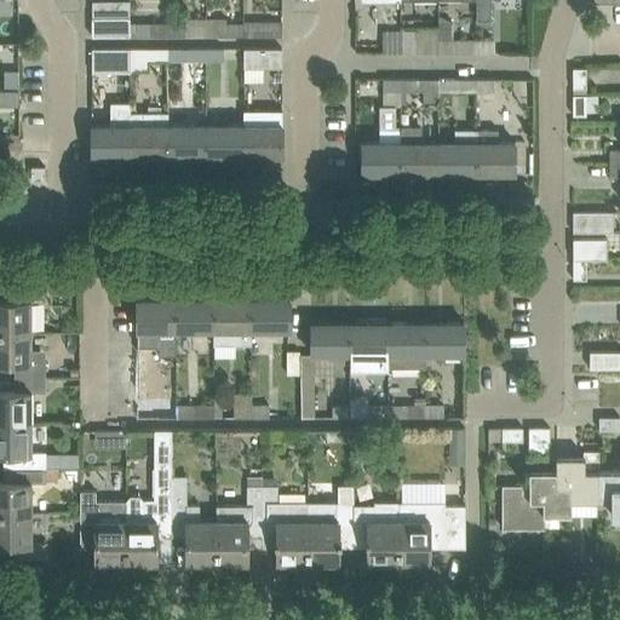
[(476,0),(477,19),(492,19),(491,0),(476,0)]
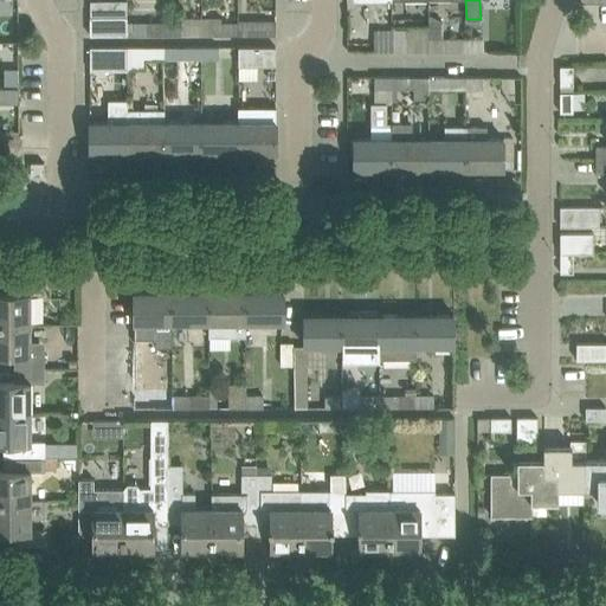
[(90,36),(128,36),(128,23),(128,17),(90,17),(90,36)]
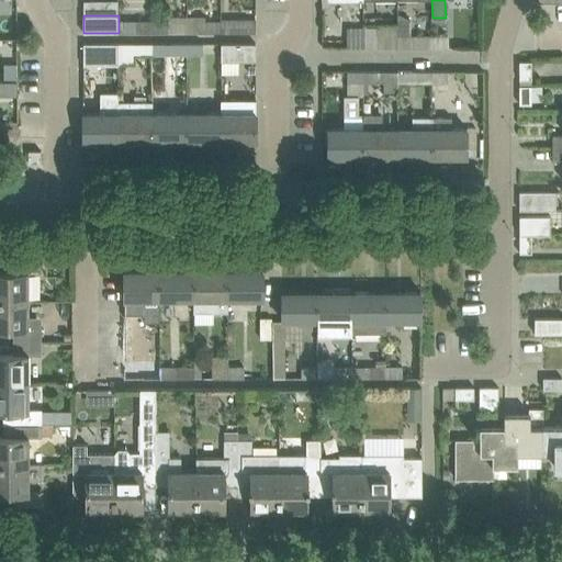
[(168,21),(168,33),(187,33),(187,21),(188,17),(168,17),(168,21)]
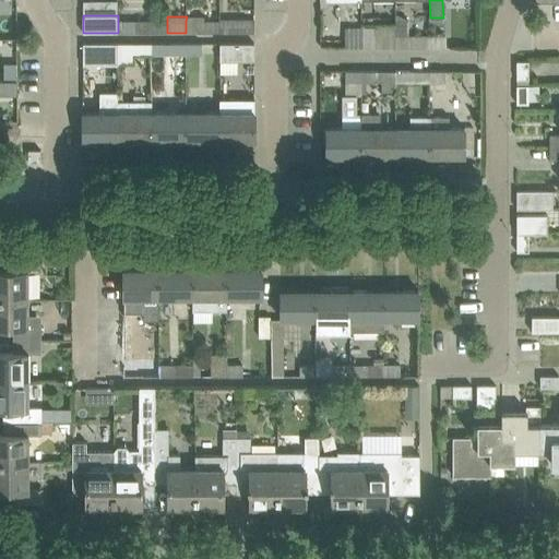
[(221,33),(221,21),(204,21),(204,16),(187,16),(186,33),(221,33)]
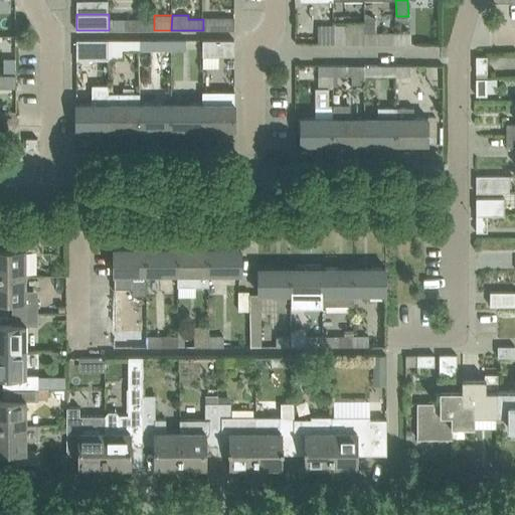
[(140,30),(140,19),(109,19),(109,30),(140,30)]
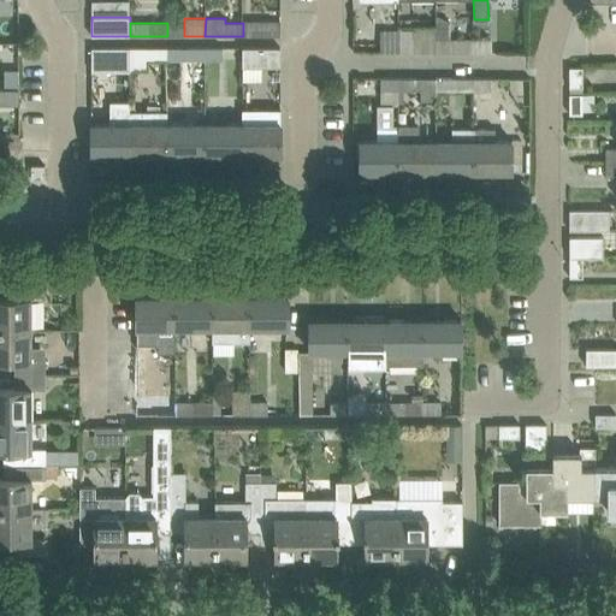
[(184,23),(167,23),(167,36),(184,36),(184,23)]
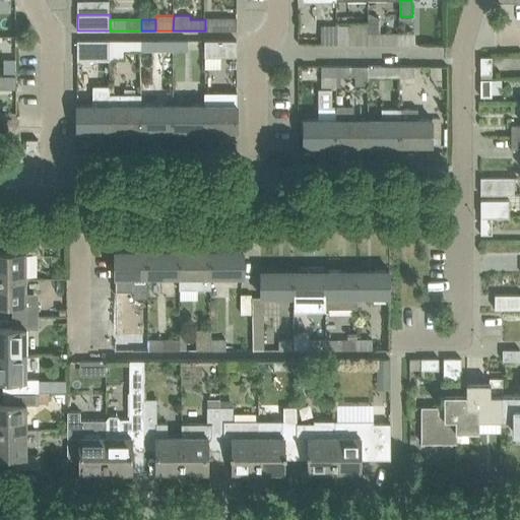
[(237,19),(205,19),(205,30),(237,30),(237,19)]
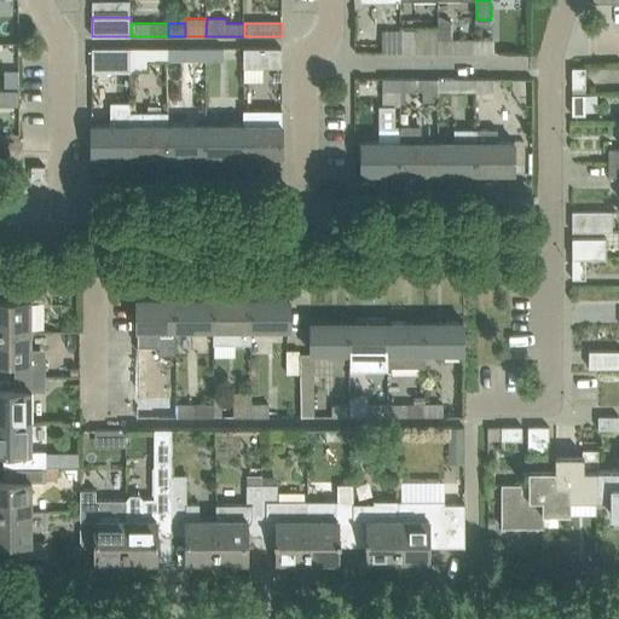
[(418,30),(400,30),(400,52),(438,52),(438,40),(437,40),(437,28),(418,28),(418,30)]
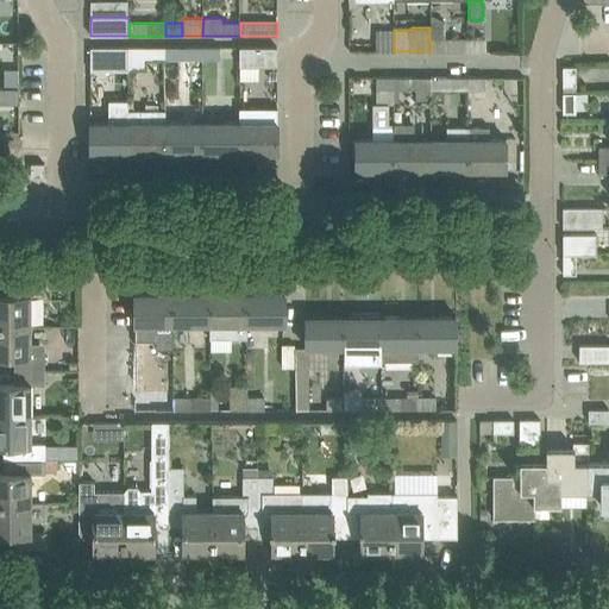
[(376,51),(394,51),(394,30),(376,30),(376,39),(376,51)]
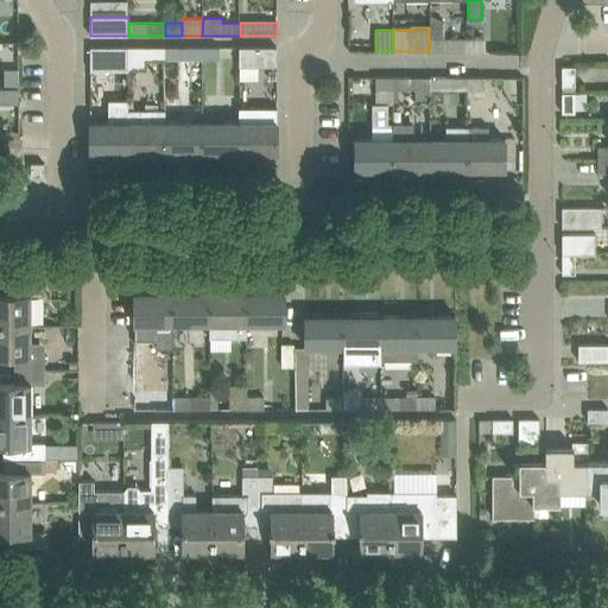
[(468,39),(430,39),(430,51),(468,51),(468,39)]
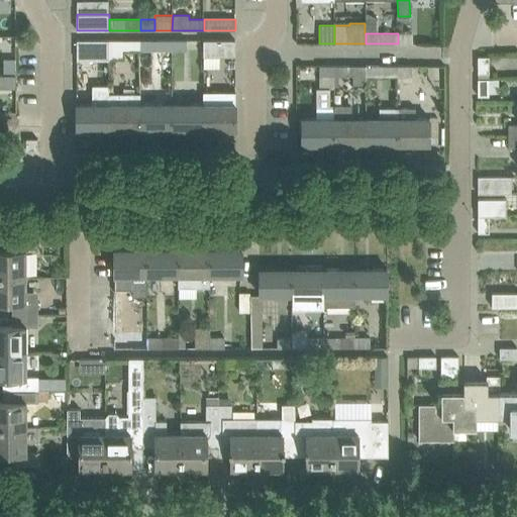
[(412,33),(398,33),(398,43),(412,43),(412,33)]
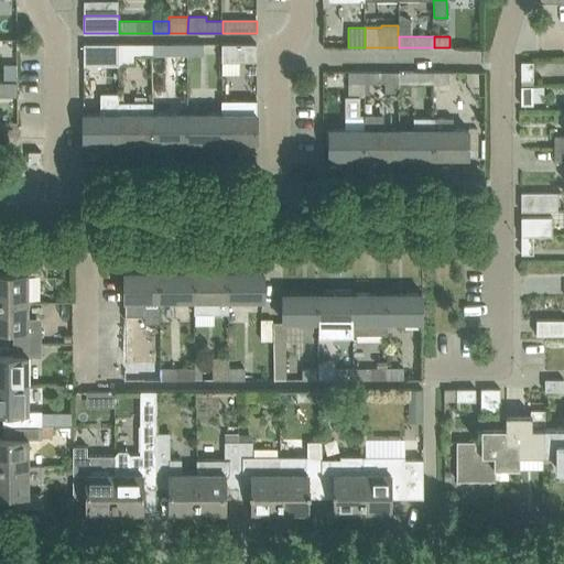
[(119,55),(119,44),(84,43),(84,66),(119,66),(119,55)]
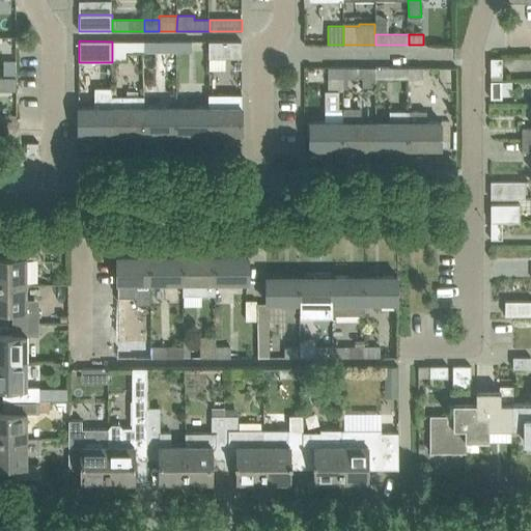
[(112,42),(112,52),(144,52),(144,42),(112,42)]
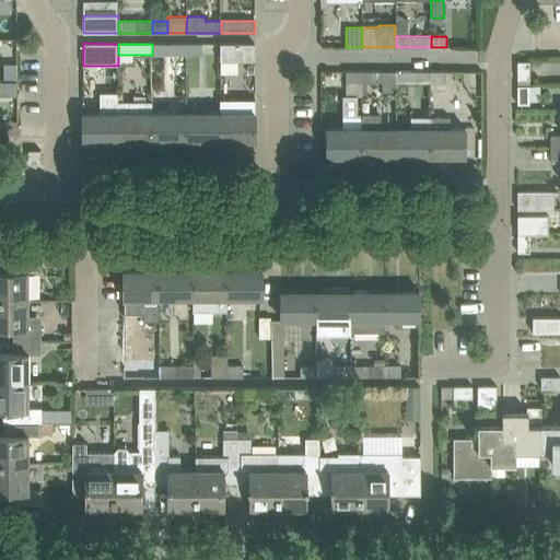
[(186,79),(186,44),(152,44),(152,55),(152,68),(165,68),(165,55),(175,55),(175,81),(186,81),(186,79)]
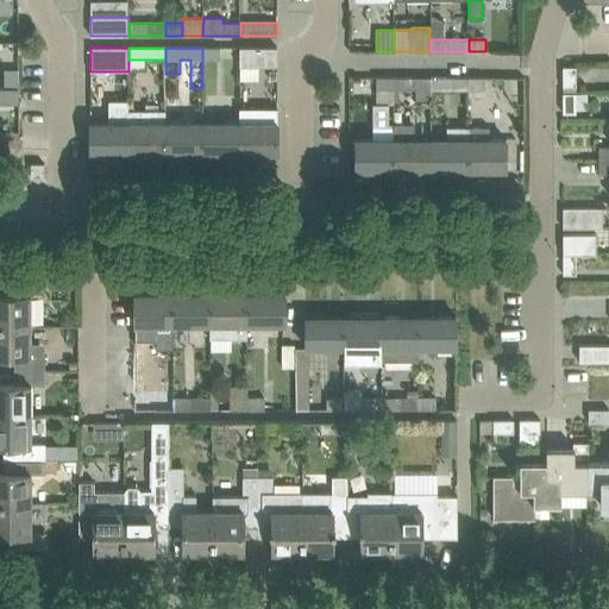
[(240,48),(202,48),(202,86),(217,85),(215,60),(227,60),(227,76),(240,76),(240,60),(240,48)]
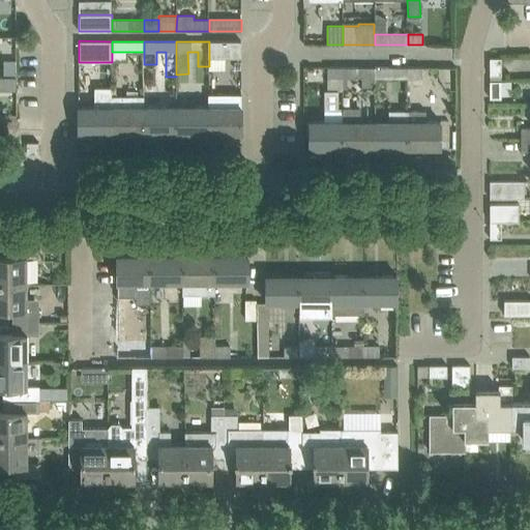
[(209,41),(209,52),(224,52),(224,41),(209,41)]
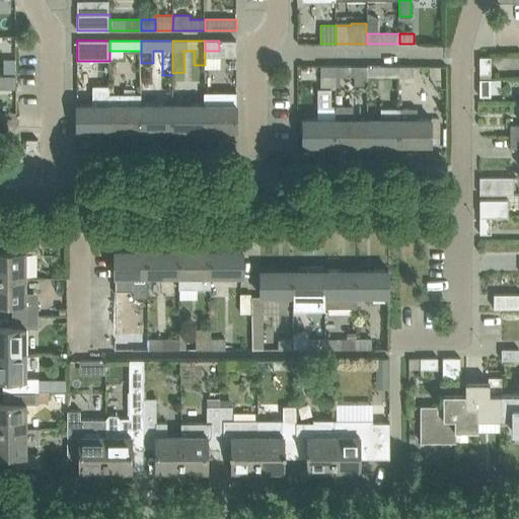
[(491,57),(479,57),(479,74),(491,74),(491,57)]
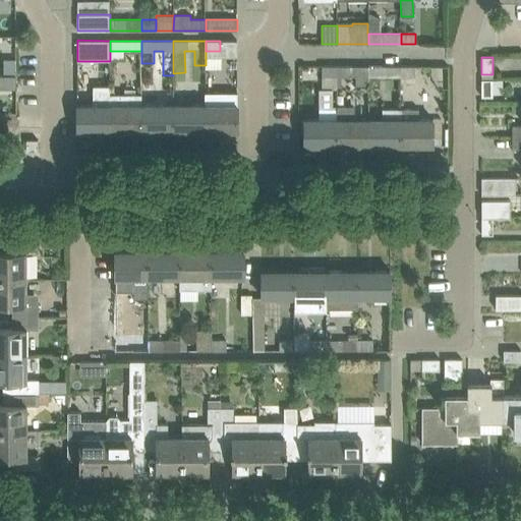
[(335,91),(335,76),(337,76),(337,66),(322,66),(322,91),(335,91)]
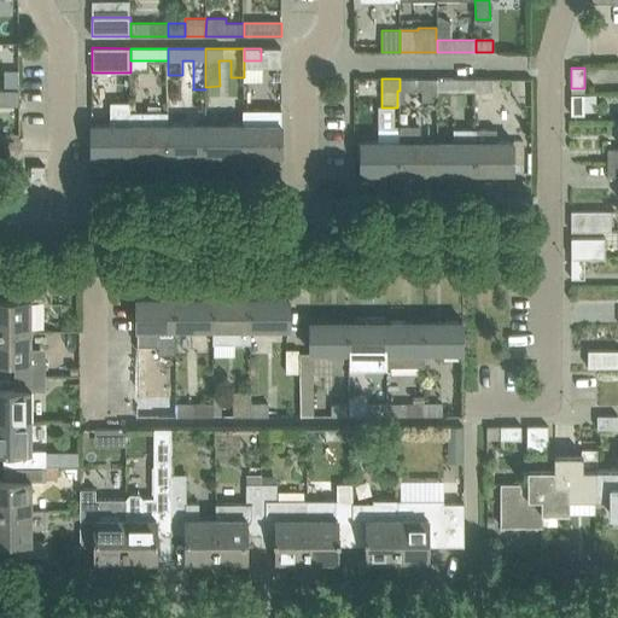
[(437,79),(400,79),(400,91),(421,91),(421,101),(436,101),(436,91),(437,91),(437,79)]
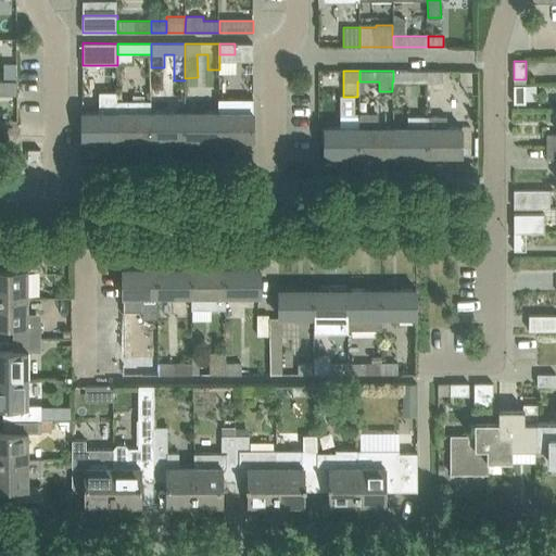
[(428,71),(393,71),(393,81),(428,81),(428,71)]
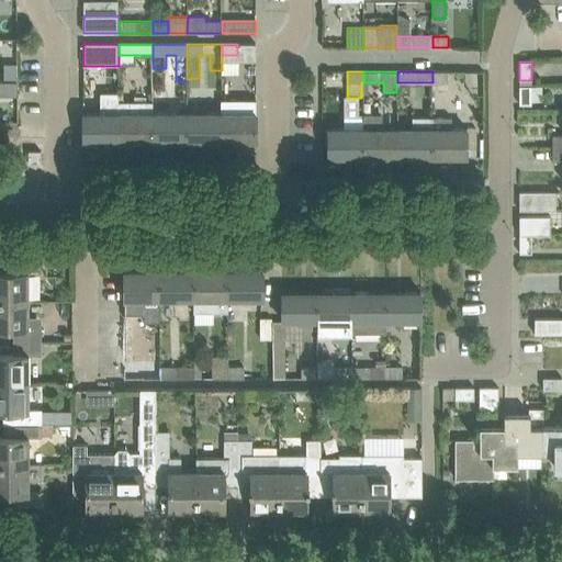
[(448,71),(433,71),(433,82),(448,82),(448,71)]
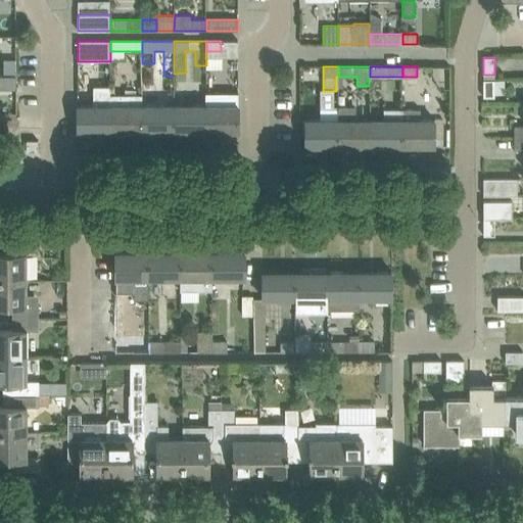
[(0,75),(0,87),(8,88),(8,75),(0,75)]
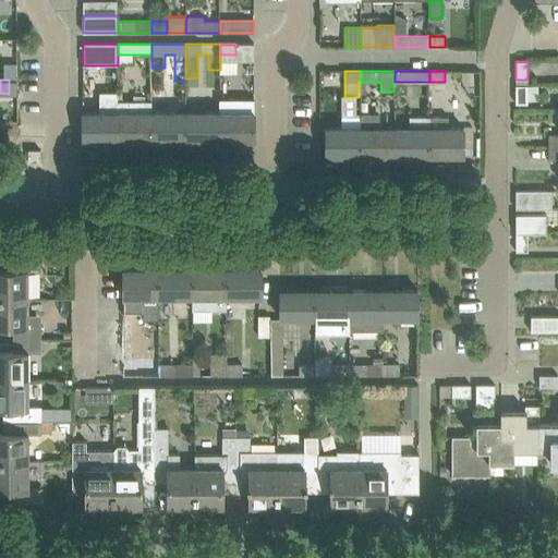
[(528,104),(528,85),(516,85),(516,104),(528,104)]
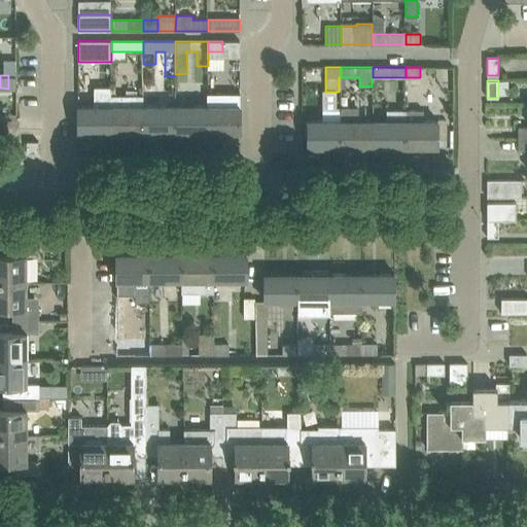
[(111,132),(111,96),(110,96),(110,86),(94,86),(93,106),(78,106),(78,133),(111,132)]
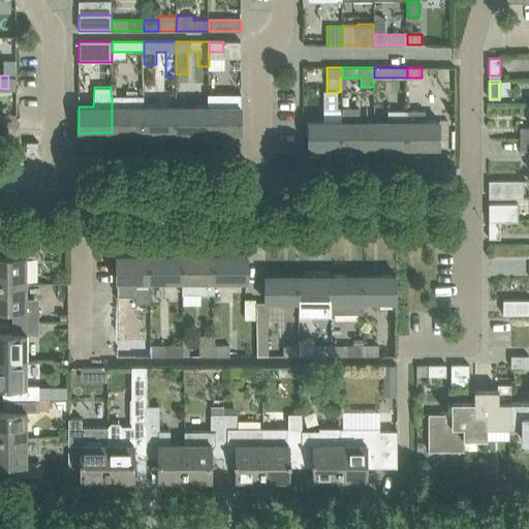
[(144,96),(112,96),(112,132),(144,132),(144,106),(144,96)]
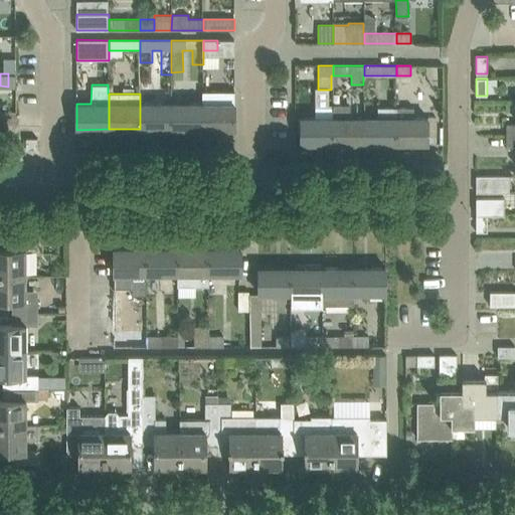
[(171,129),(171,104),(140,104),(140,129),(171,129)]
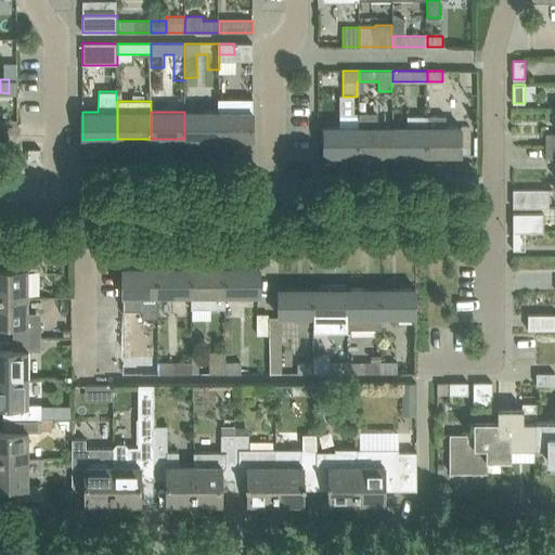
[(219,139),(219,112),(184,112),(184,139),(219,139)]
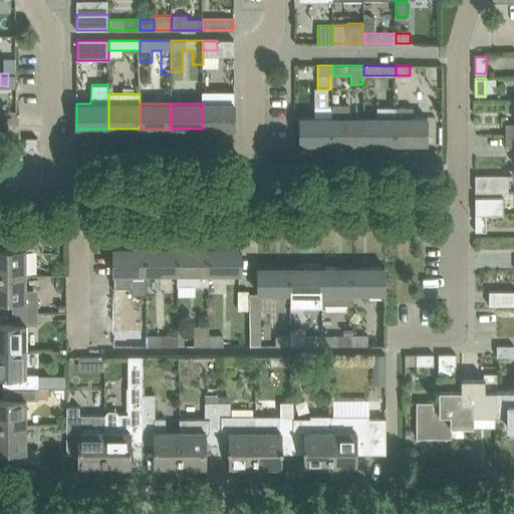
[(234,103),(203,103),(203,129),(234,129),(234,103)]
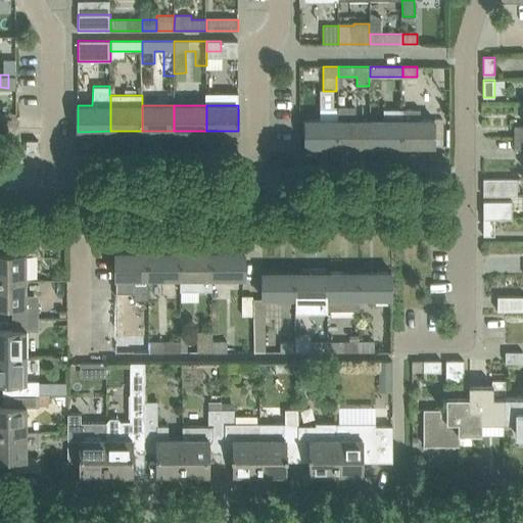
[(338,146),(370,146),(370,120),(355,120),(354,106),(338,106),(338,109),(338,146)]
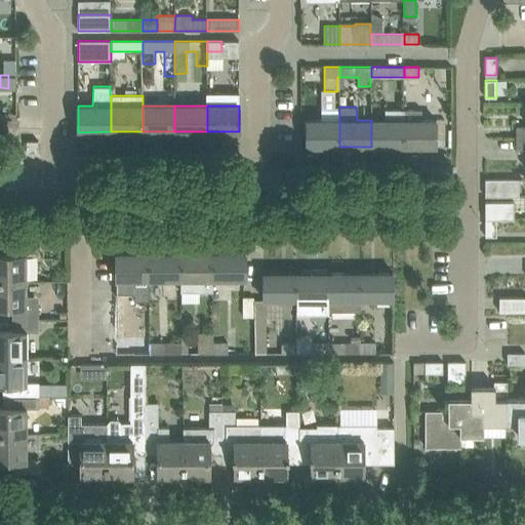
[(339,110),(321,110),(321,120),(307,120),(307,147),(339,147),(339,110)]
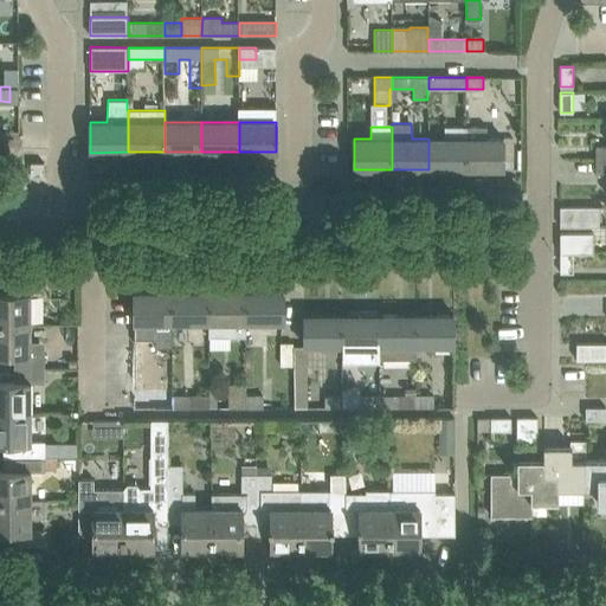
[(466,127),(444,127),(444,139),(429,139),(429,169),(466,169),(466,127)]
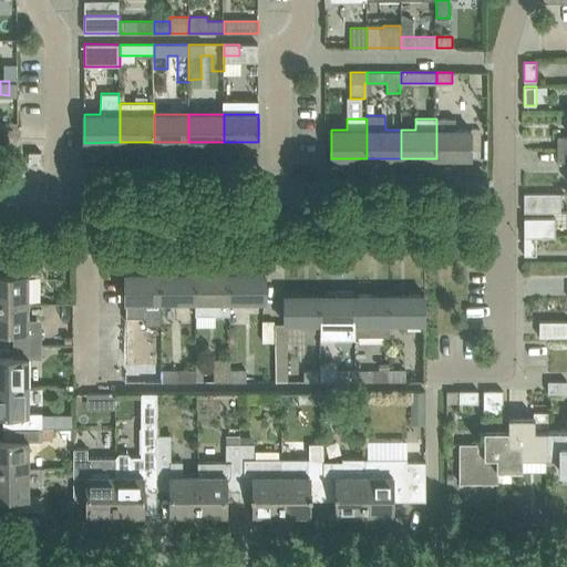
[(456,130),(456,119),(436,119),(436,158),(471,158),(471,130),(456,130)]
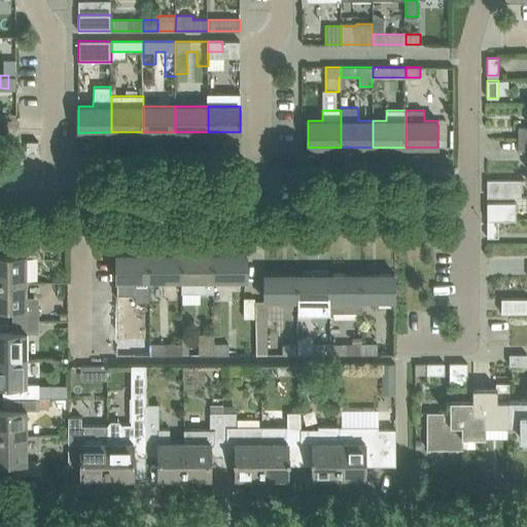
[(518,138),(526,138),(526,126),(518,126),(518,138)]
